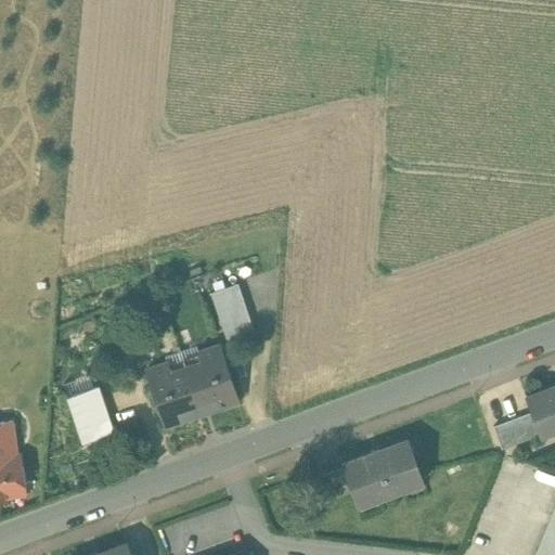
[(237,283),(210,292),(229,344),(255,335),(237,283)]
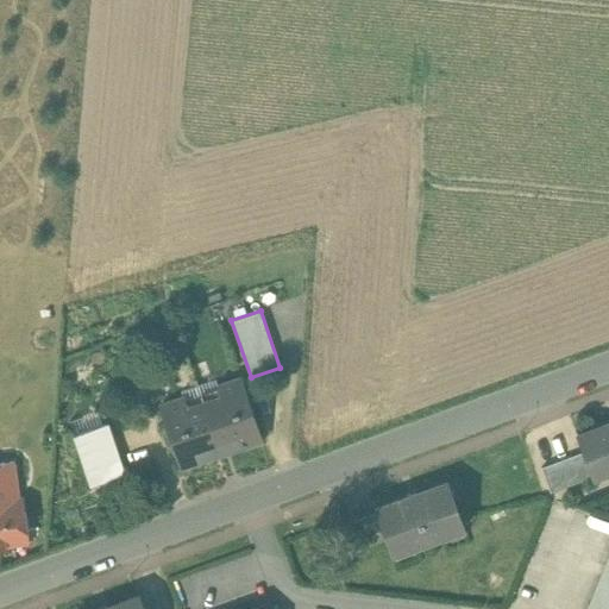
[(242,378),(217,387),(218,391),(202,397),(221,452),(262,438),(242,378)]
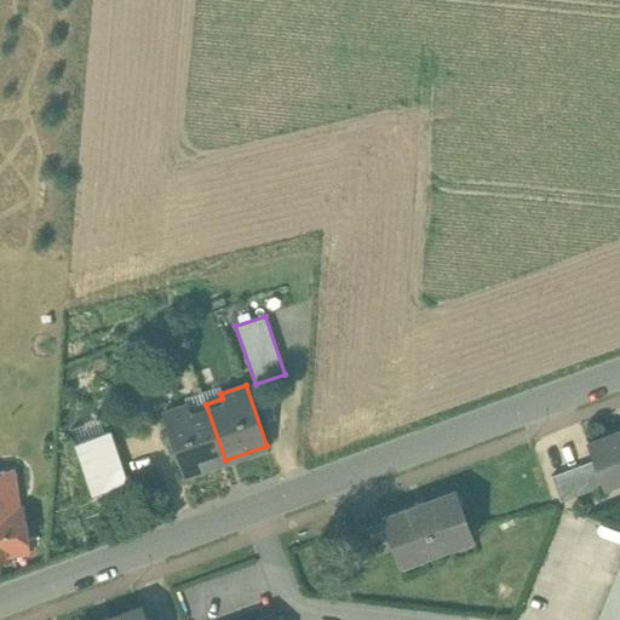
[(189,405),(164,413),(183,474),(225,460),(206,405),(190,409),(189,405)]
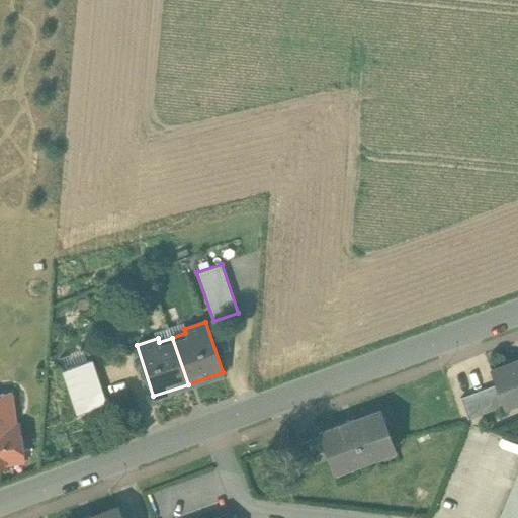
[(517,358),(491,369),(496,384),(503,405),(504,406),(517,400),(517,358)]
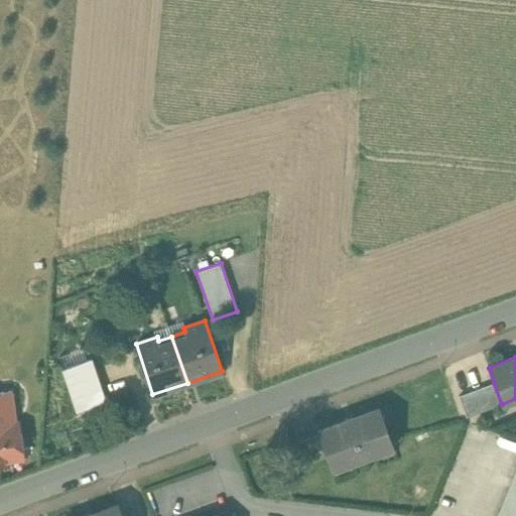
[(90,359),(63,368),(78,410),(104,401),(90,359)]
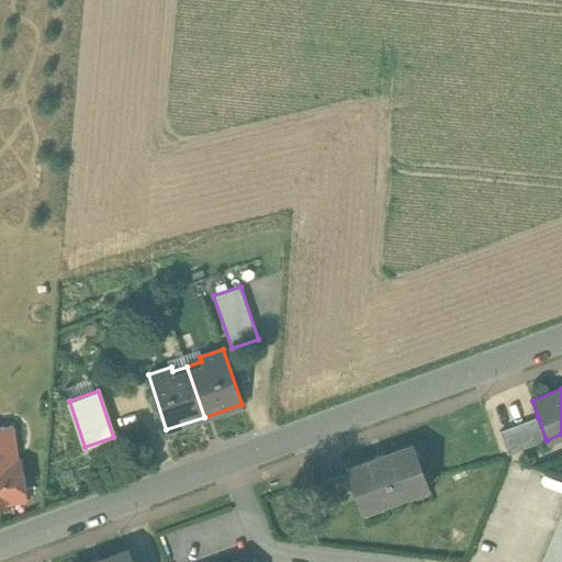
[(538,417),(499,431),(507,453),(546,439),(538,417)]
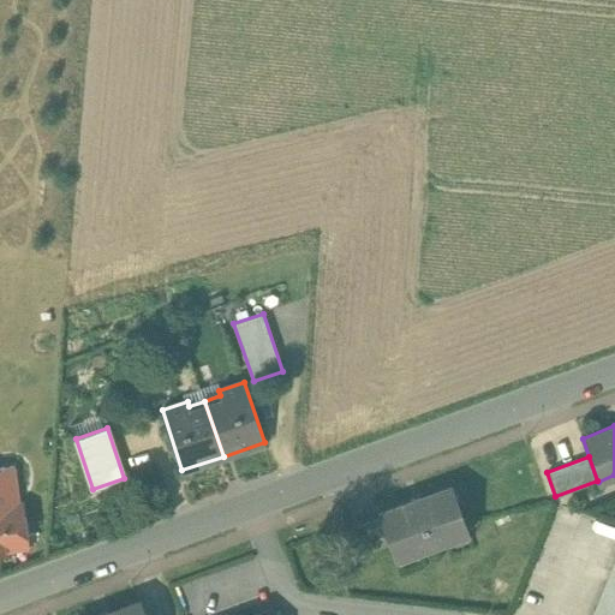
[(0,551),(34,548),(28,500),(23,501),(19,467),(0,470),(0,551)]
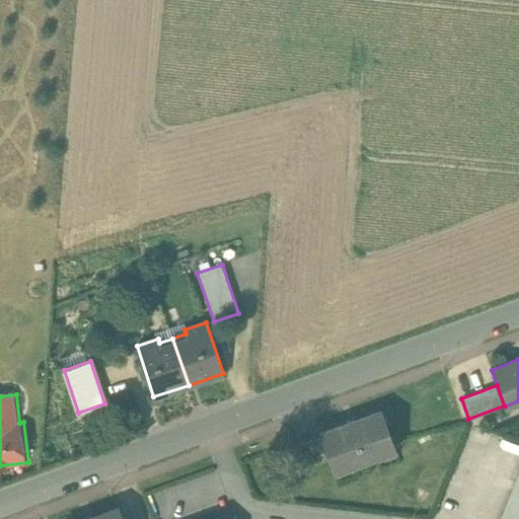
[(381,411),(320,433),(321,436),(329,459),(335,471),(395,449),(381,411)]
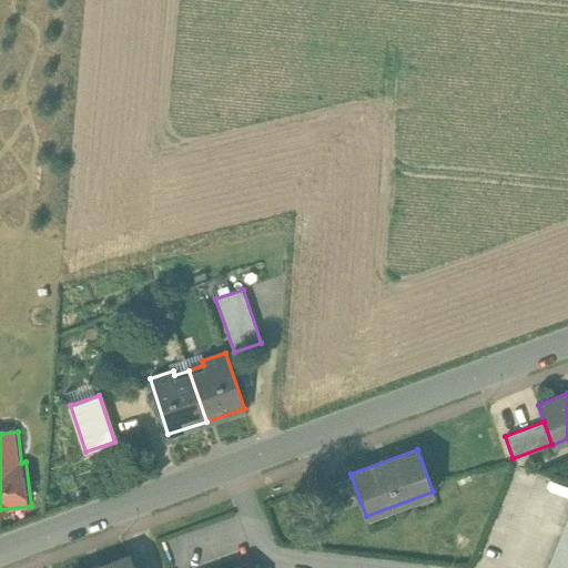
[(352,477),(314,492),(323,516),(361,503),(352,477)]
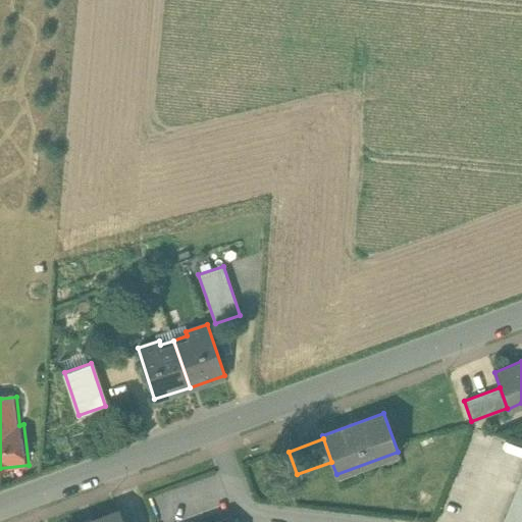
[(521,521),(521,474),(502,521),(521,521)]
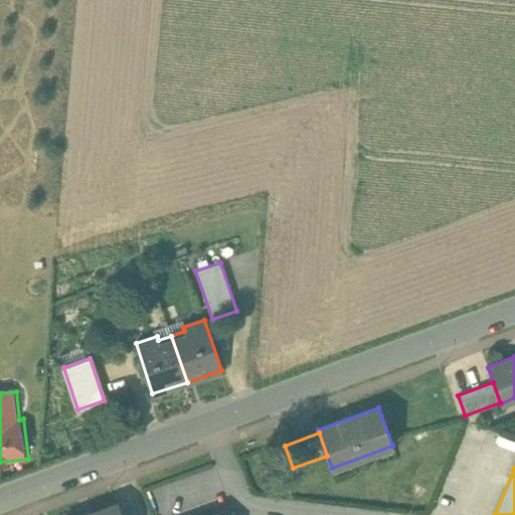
[(122,514),(118,503),(86,514),(122,514)]
